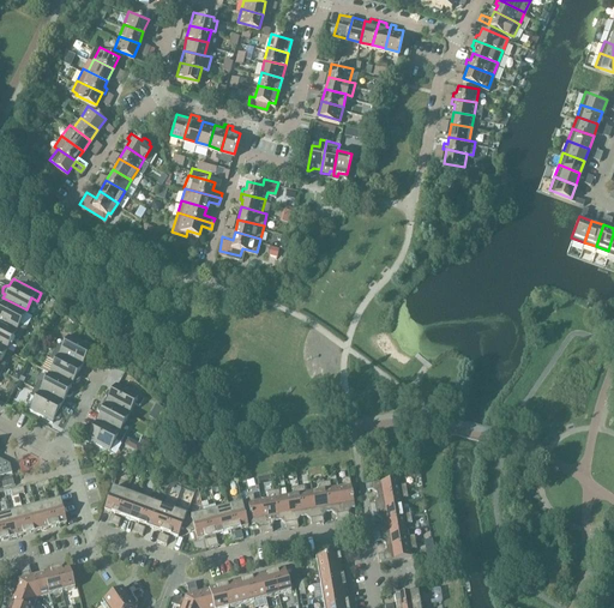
[(0,318),(22,330),(25,323),(20,320),(26,309),(2,298),(1,300),(0,300),(0,318)]
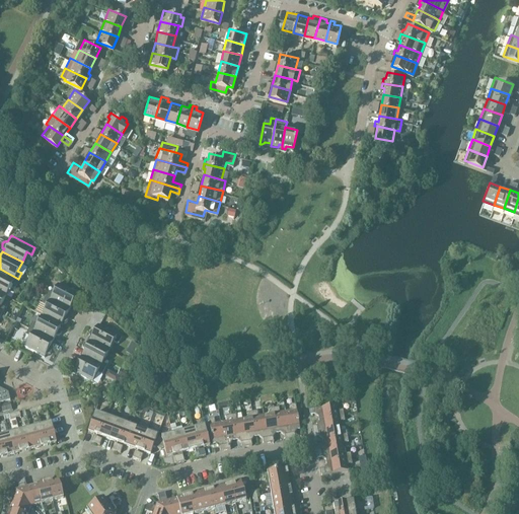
[(0,289),(5,292),(10,283),(14,285),(18,279),(0,269),(0,289)]
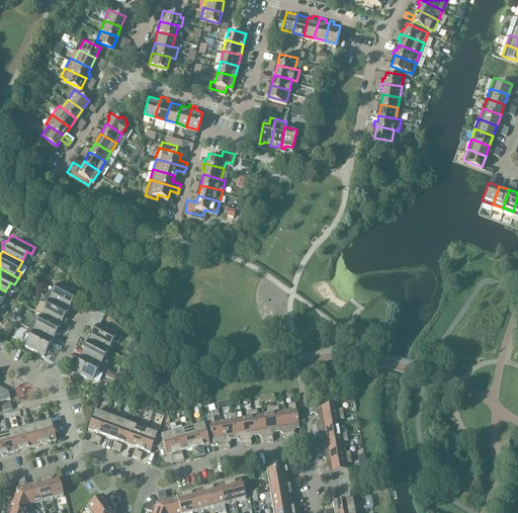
[(77,289),(58,279),(53,289),(49,286),(46,292),(69,306),(72,300),(76,300),(77,297),(78,295),(77,293),(76,292),(77,289)]
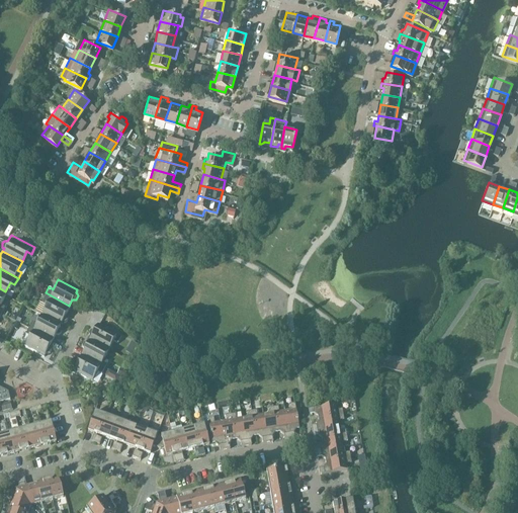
[(69,306),(46,292),(42,300),(47,302),(41,311),(61,321),(62,318),(66,318),(68,317),(67,313),(66,312),(69,306)]
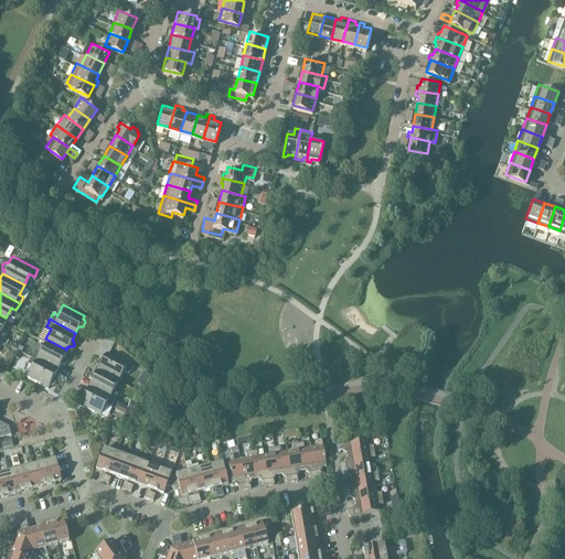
[(35,346),(32,353),(57,367),(61,359),(63,361),(65,359),(66,358),(67,356),(66,354),(65,353),(66,350),(45,339),(40,348),(35,346)]
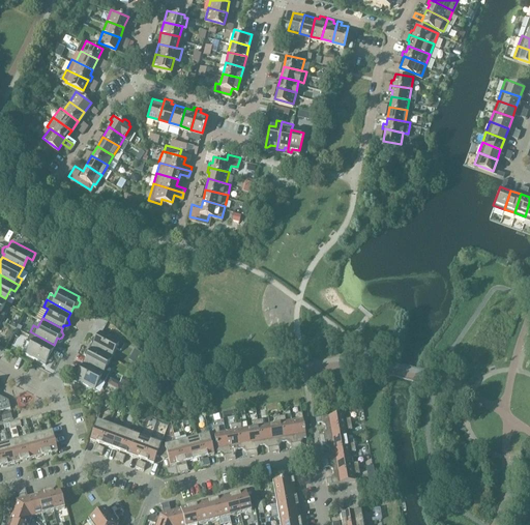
[(93,341),(91,344),(112,354),(116,345),(121,347),(124,340),(100,327),(96,334),(94,333),(93,334),(91,336),(91,338),(91,340),(93,341)]
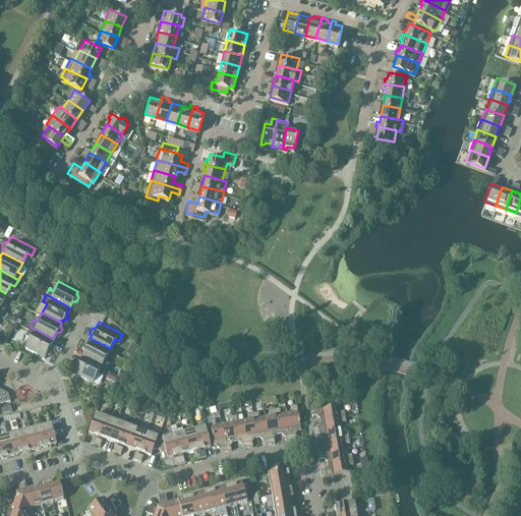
[(53,339),(30,326),(25,332),(31,335),(24,344),(45,355),(46,351),(48,352),(50,351),(51,350),(52,348),(51,346),(50,345),(53,339)]
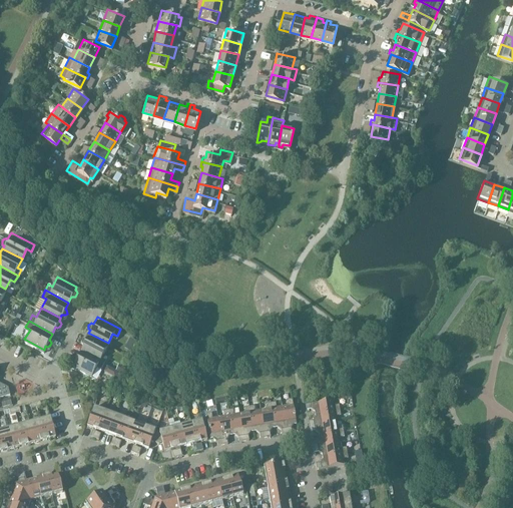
[(84,342),(80,348),(104,361),(107,355),(103,352),(108,343),(88,333),(87,336),(85,335),(83,336),(82,337),(81,339),(82,341),(84,342)]
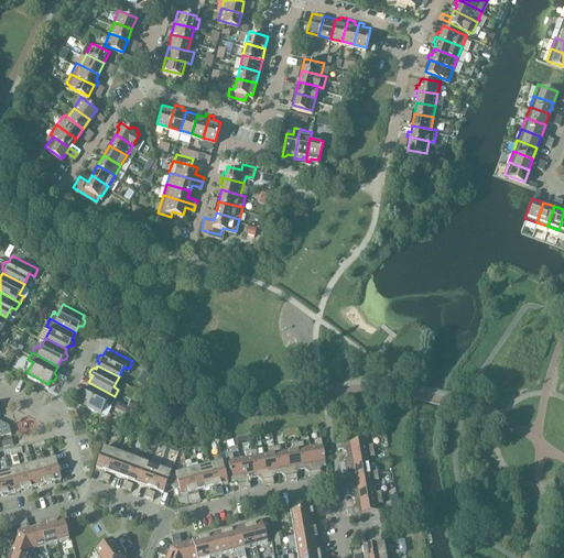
[(115,396),(88,382),(85,390),(83,389),(80,390),(79,391),(79,393),(79,395),(82,396),(79,400),(100,411),(106,401),(110,403),(115,396)]
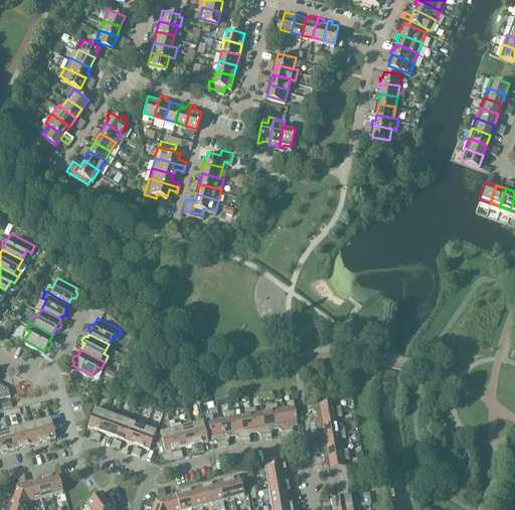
[(0,395),(10,392),(8,385),(0,380),(0,395)]
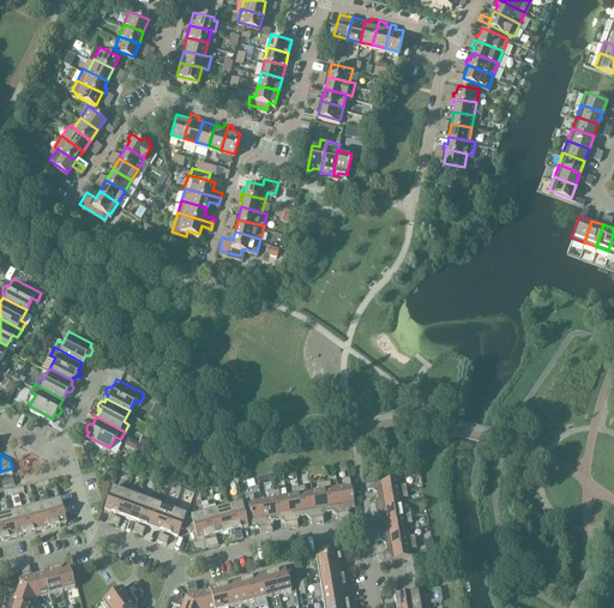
[(344,481),(337,482),(343,515),(349,513),(348,509),(351,504),(355,503),(350,474),(343,475),(344,481)]
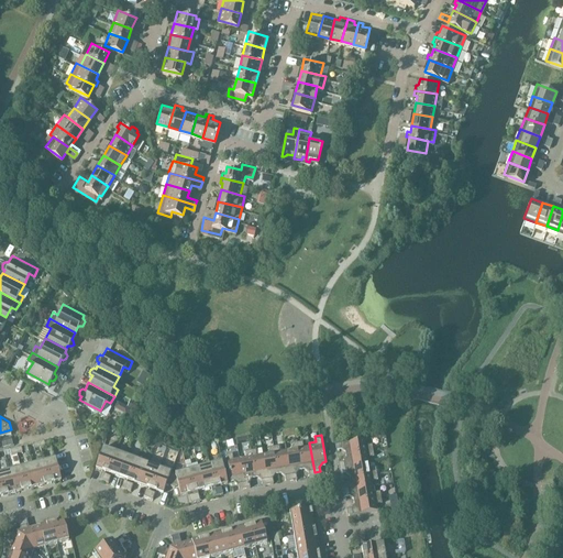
[(345,448),(346,451),(373,447),(372,440),(366,441),(365,435),(335,440),(337,446),(342,446),(345,448)]
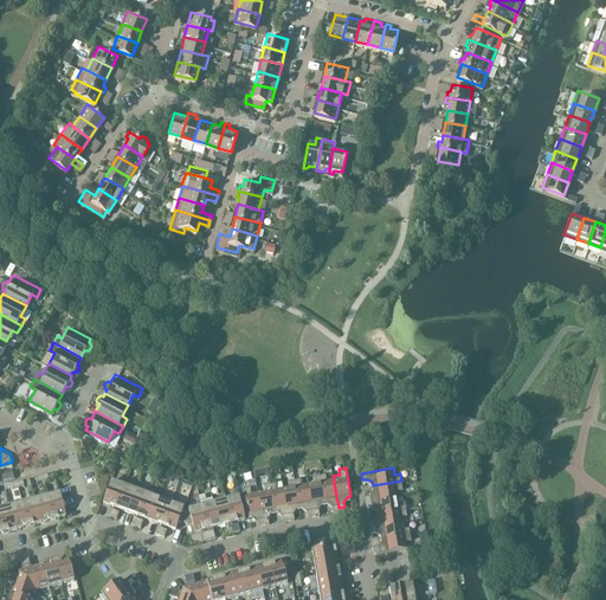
[(326,471),(320,472),(324,501),(328,501),(331,503),(333,509),(339,508),(333,476),(327,477),(326,471)]
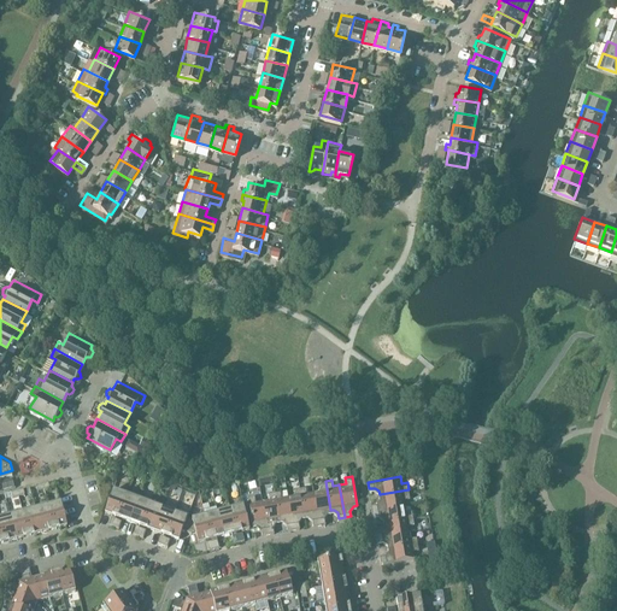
[(321,487),(313,488),(319,522),(325,521),(324,515),(328,511),(330,510),(325,481),(319,481),(321,487)]
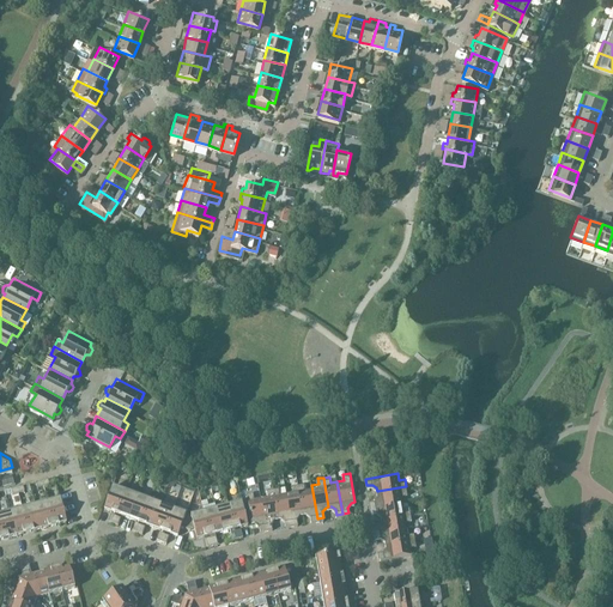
[(298,481),(303,511),(305,510),(310,514),(311,520),(317,519),(311,485),(305,486),(304,480),(298,481)]
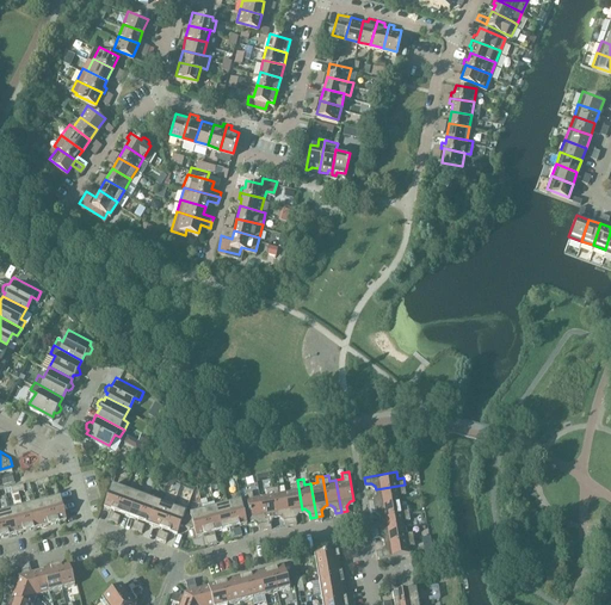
[(302,510),(297,480),(291,481),(291,487),(285,488),(291,520),(297,520),(296,514),(298,510),(302,510)]
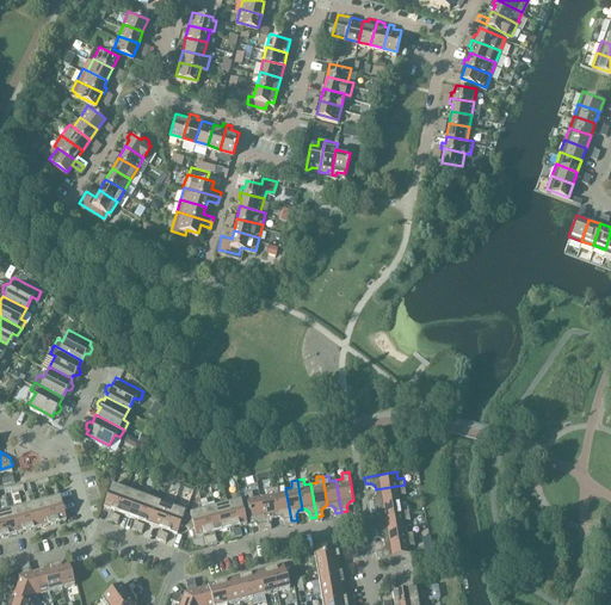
[(104,502),(116,507),(124,485),(112,481),(104,502)]
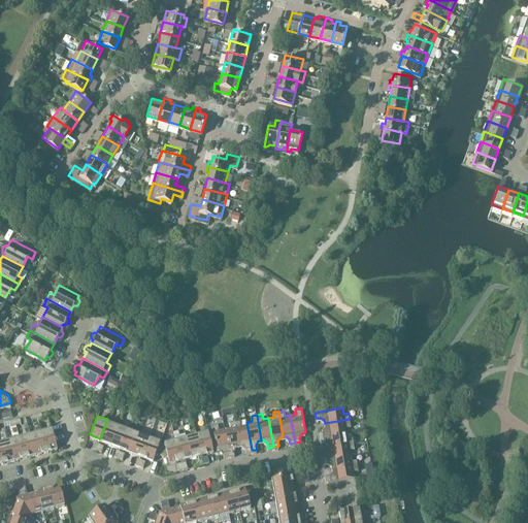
[(240,418),(234,419),(239,445),(241,444),(245,447),(245,451),(252,450),(246,422),(240,423),(240,418)]
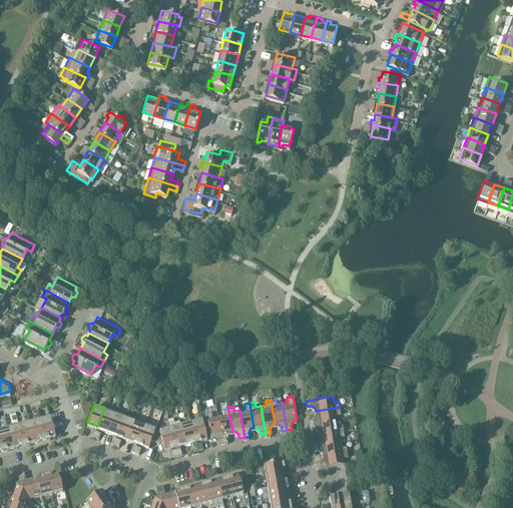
[(114,411),(104,407),(97,426),(107,430),(114,411)]
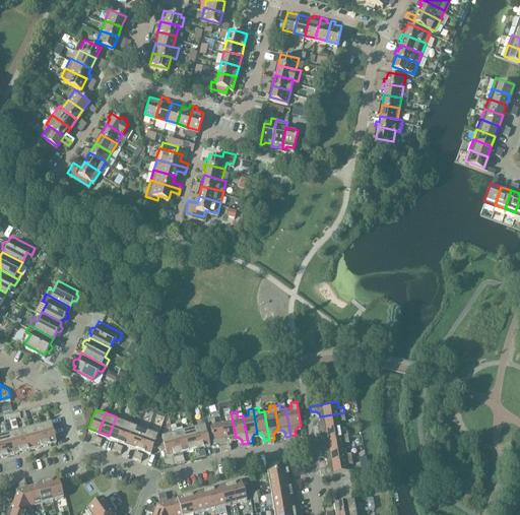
[(226,419),(221,420),(225,447),(231,446),(231,441),(233,438),(236,438),(231,412),(225,413),(226,419)]
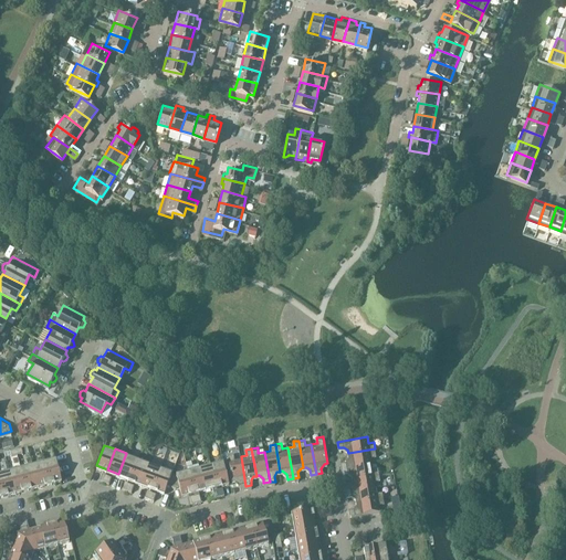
[(341,461),(342,466),(371,461),(370,454),(376,454),(375,448),(348,453),(348,455),(346,460),(341,461)]
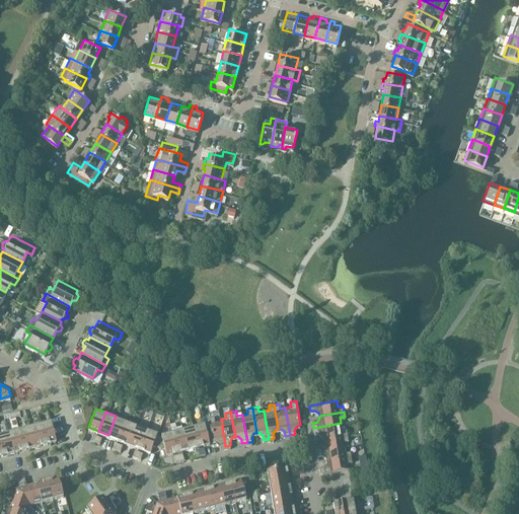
[(214,415),(209,416),(213,440),(216,440),(219,442),(220,447),(225,446),(221,419),(215,420),(214,415)]
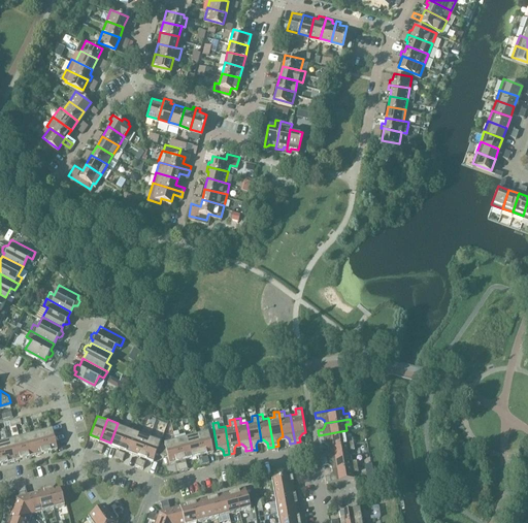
[(129,427),(118,423),(110,443),(122,447),(129,427)]
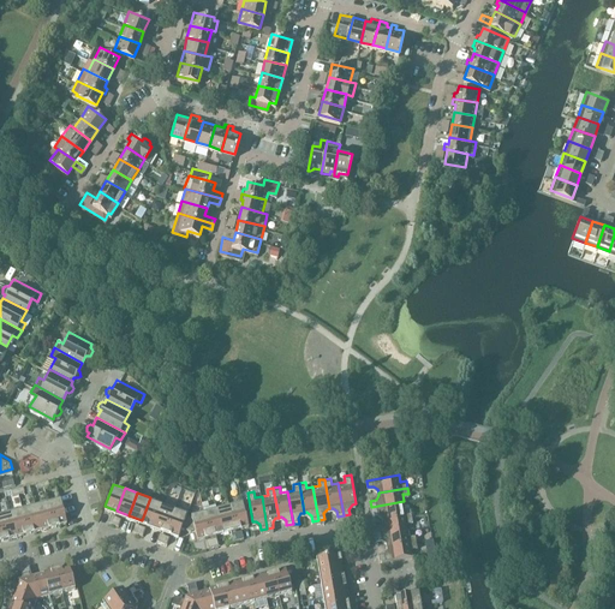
[(60,496),(48,500),(54,523),(66,519),(60,496)]
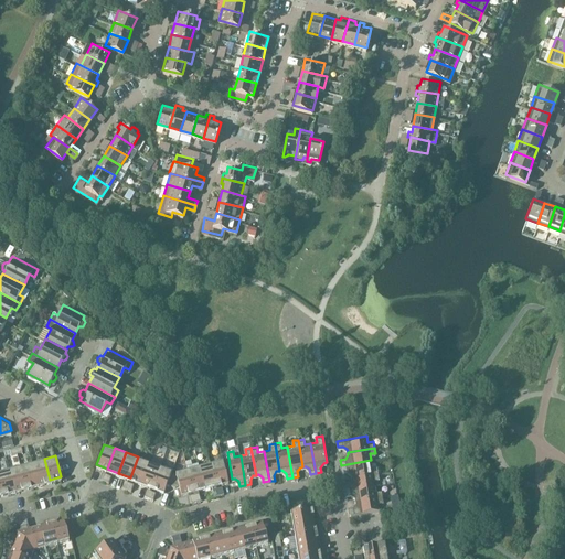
[(138,457),(130,477),(141,481),(149,461),(138,457)]
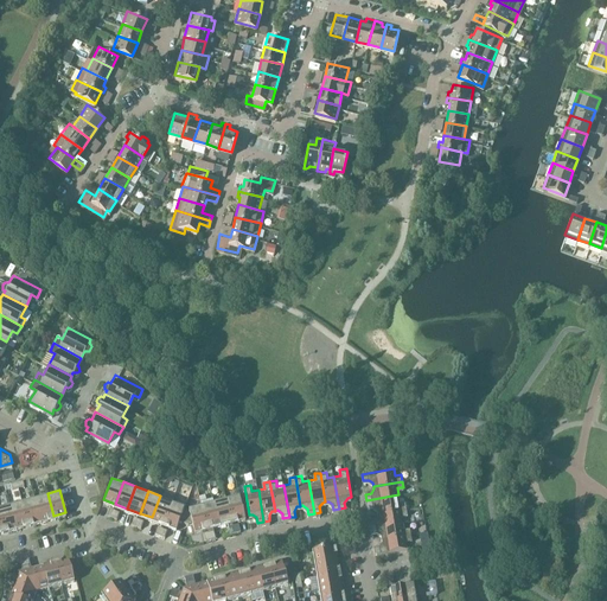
[(48,493),(34,496),(40,519),(53,516),(48,493)]
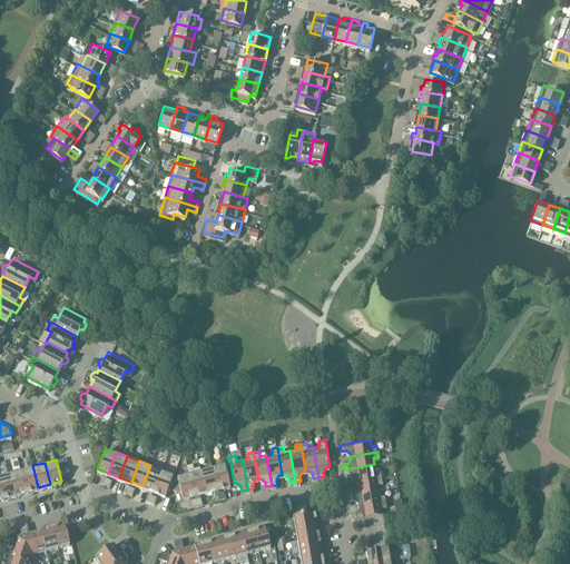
[(213,465),(218,487),(231,484),(225,463),(213,465)]
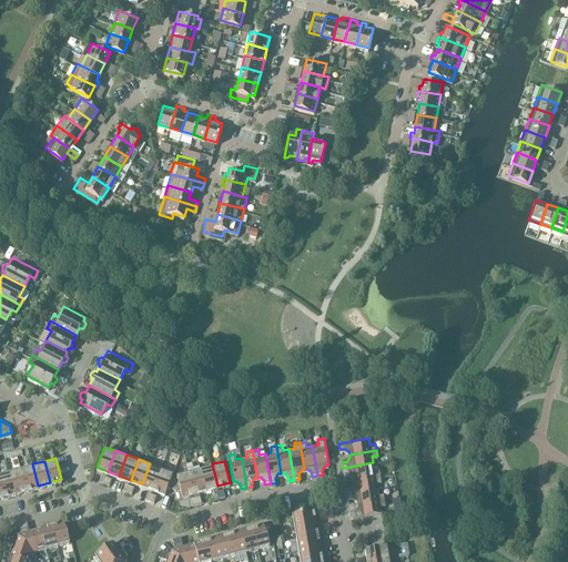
[(353,474),(353,478),(381,473),(379,468),(374,469),(373,462),(343,468),(343,473),(348,472),(353,474)]
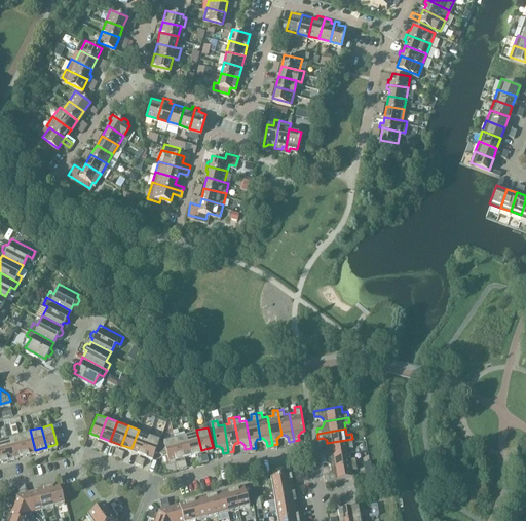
[(20,433),(25,452),(35,450),(30,430),(20,433)]
